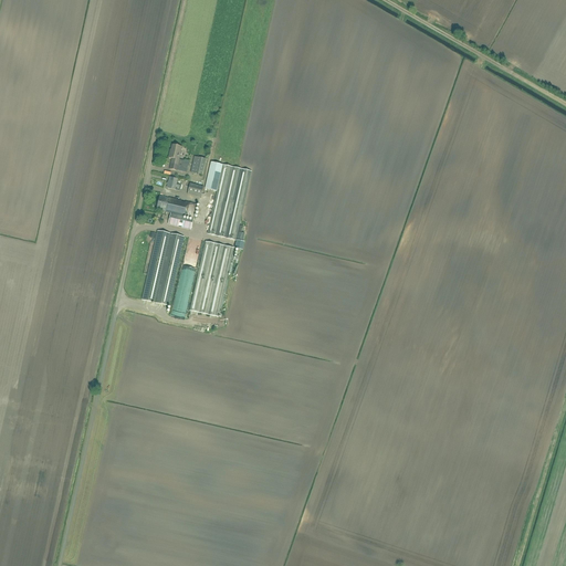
[(168,158),(171,159),(169,170),(176,171),(177,166),(180,167),(181,161),(178,160),(181,148),(171,146),(170,153),(169,153),(168,158)]
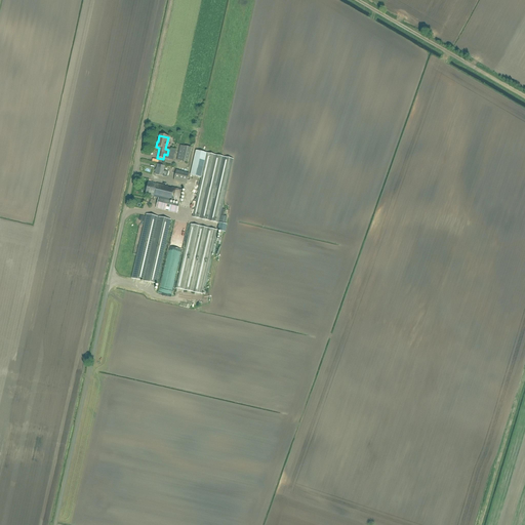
[(176,161),(188,164),(191,149),(180,146),(176,161)]
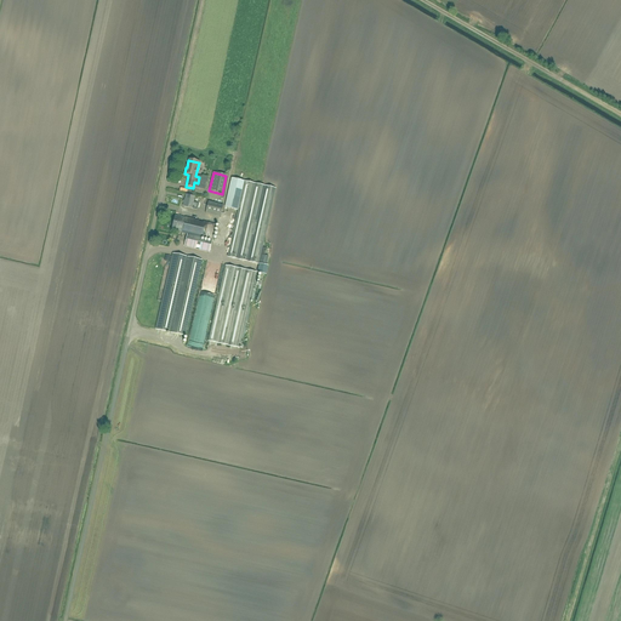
[(232,178),(224,208),(238,210),(244,182),(232,178)]
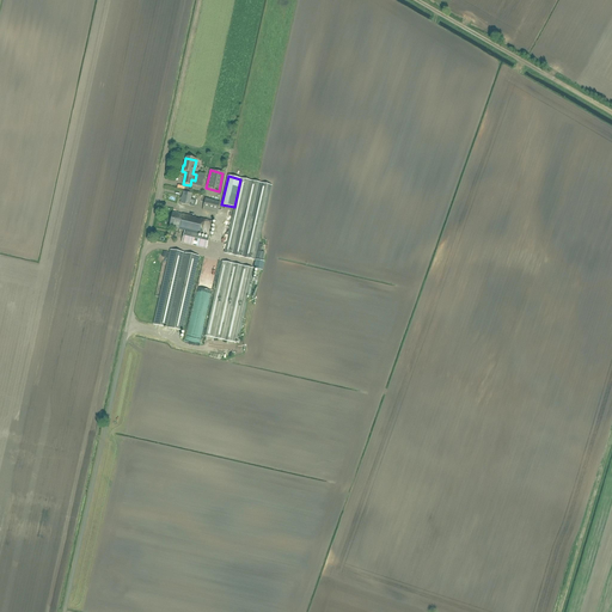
[(242,179),(225,254),(255,261),(271,187),(242,179)]
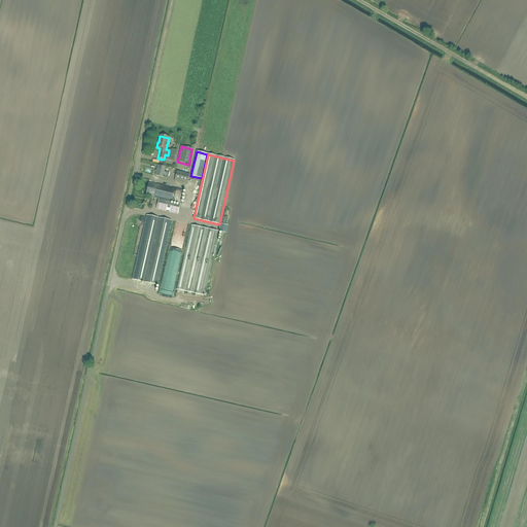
[(157,166),(155,176),(167,178),(168,173),(164,172),(166,168),(157,166)]
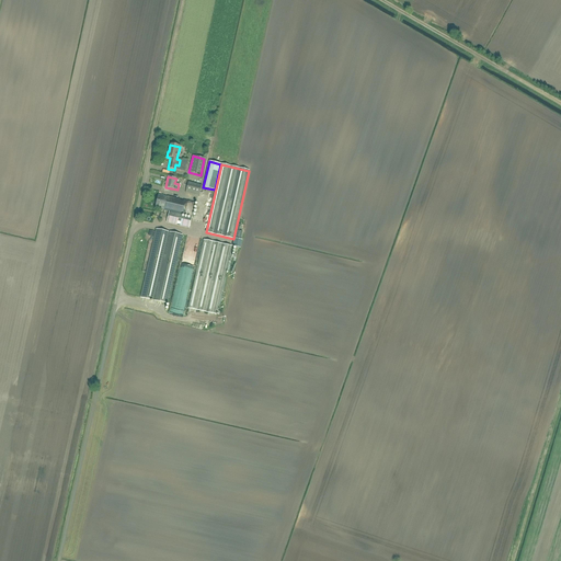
[(187,183),(185,193),(198,196),(202,185),(187,183)]
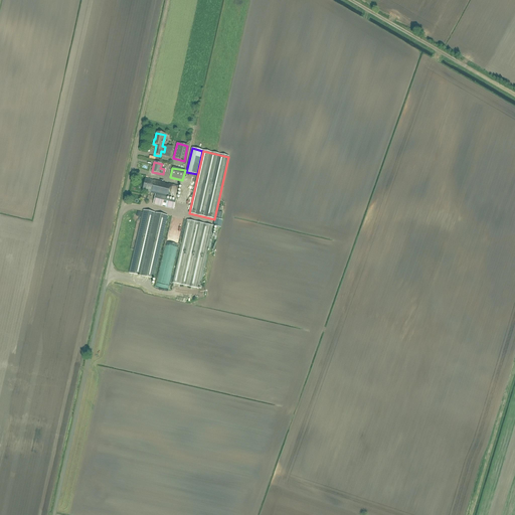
[(145,179),(143,190),(147,191),(147,193),(176,199),(179,186),(168,184),(168,185),(164,184),(165,183),(153,181),(153,182),(150,181),(150,180),(145,179)]
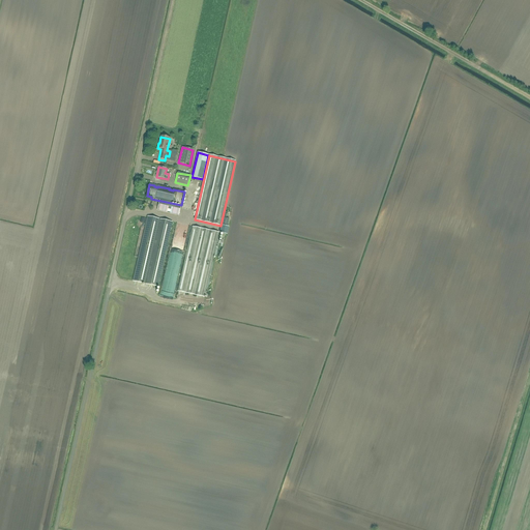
[(160,201),(157,211),(178,216),(180,205),(179,205),(179,206),(171,204),(172,203),(160,201)]
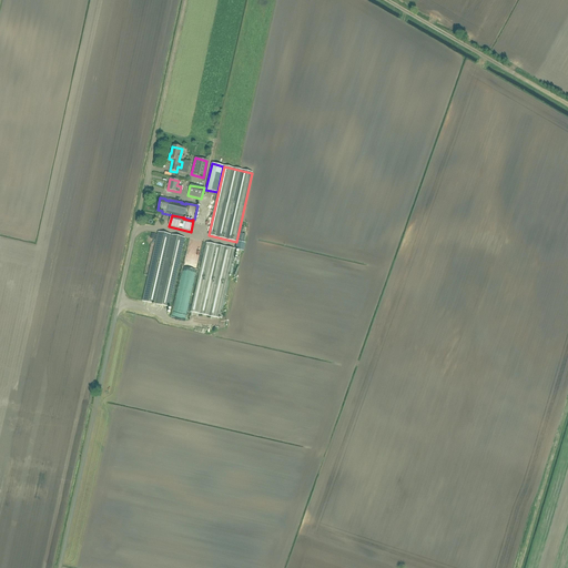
[(184,239),(159,233),(142,302),(169,307),(184,239)]
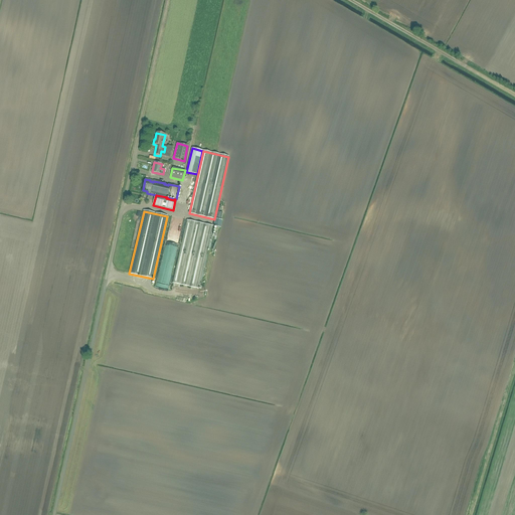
[(221,220),(215,219),(213,226),(220,228),(221,220)]
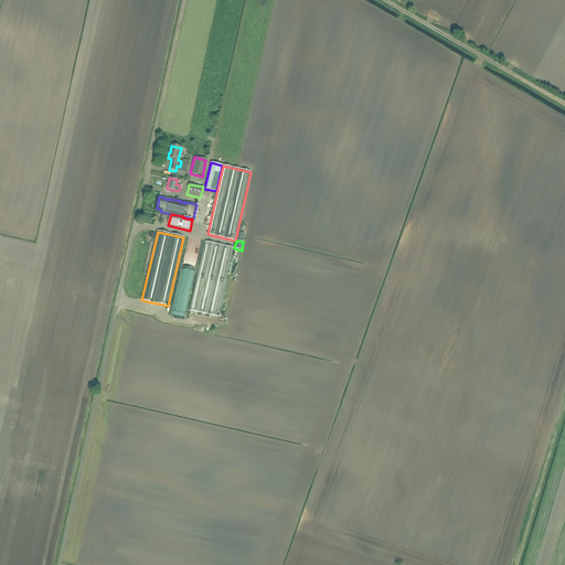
[(233,248),(205,242),(190,311),(217,317),(233,248)]
